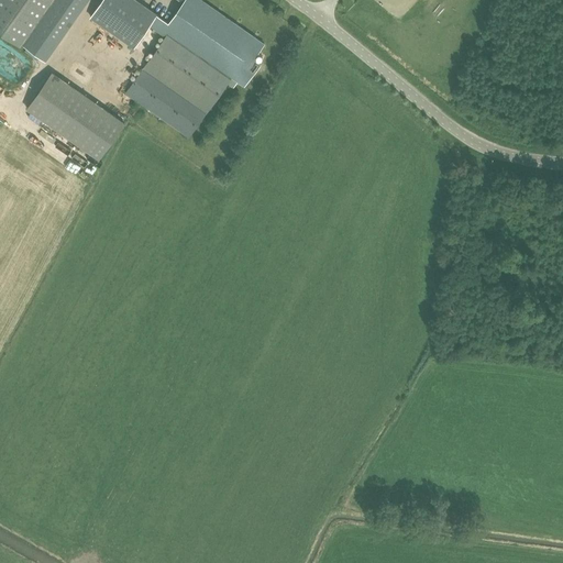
[(0,0),(0,32),(20,46),(52,0),(0,0)]
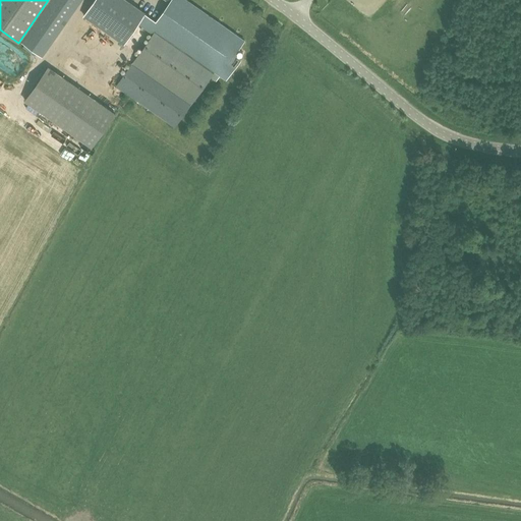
[(52,0),(22,43),(27,46),(41,55),(43,56),(81,0),(52,0)]
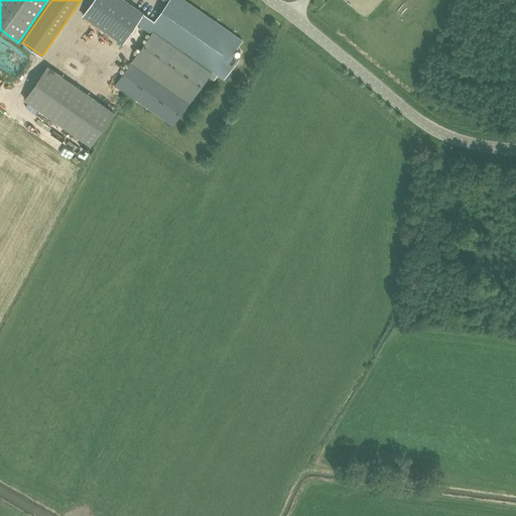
[(93,0),(83,15),(122,43),(136,23),(140,26),(138,29),(140,30),(142,27),(151,34),(115,85),(172,126),(212,72),(223,80),(238,58),(232,54),(242,41),(183,0),(169,0),(154,21),(124,0),(93,0)]
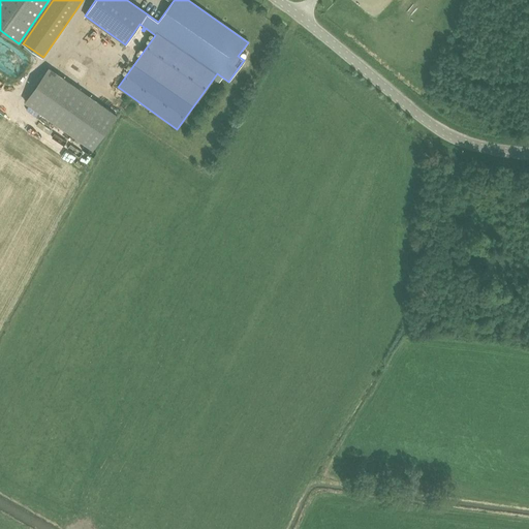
[(119,70),(126,63),(122,60),(115,66),(119,70)]
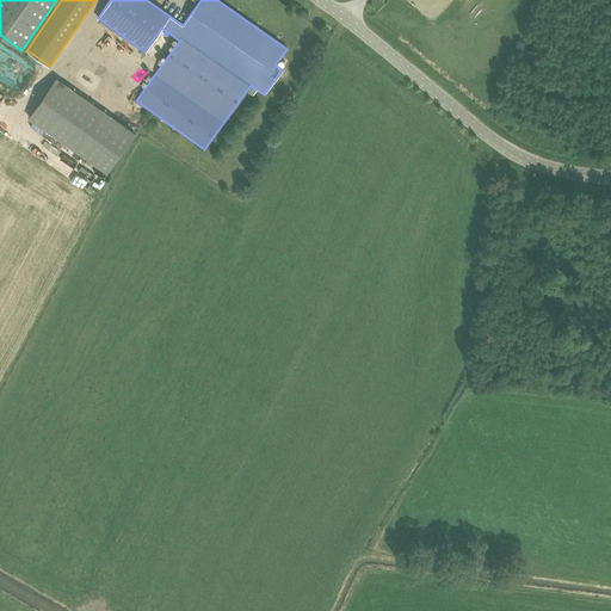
[(134,133),(56,78),(29,117),(106,172),(134,133)]
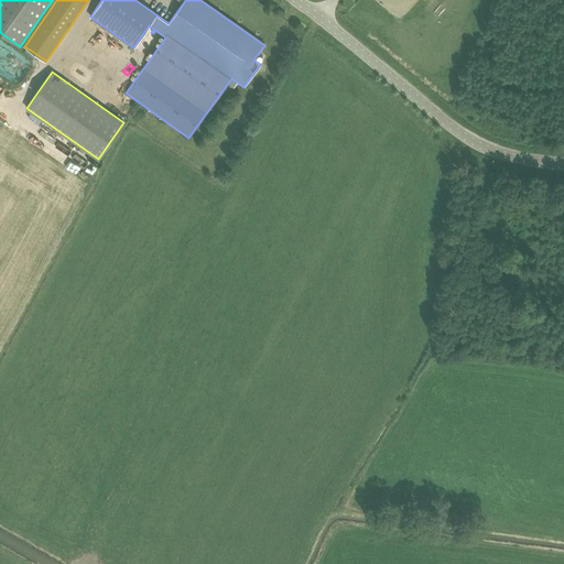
[(139,110),(133,118),(142,125),(148,116),(139,110)]
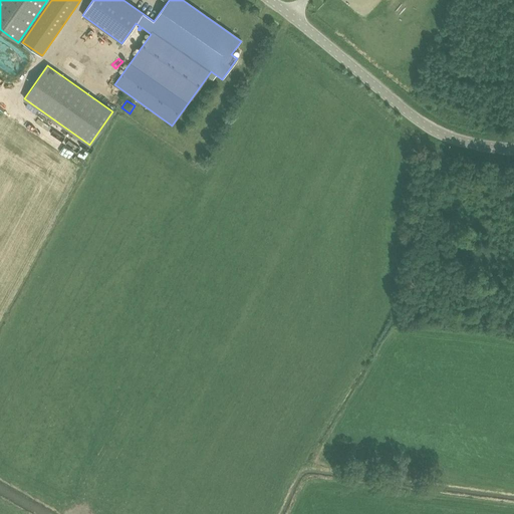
[(53,134),(66,142),(70,136),(57,126),(53,134)]
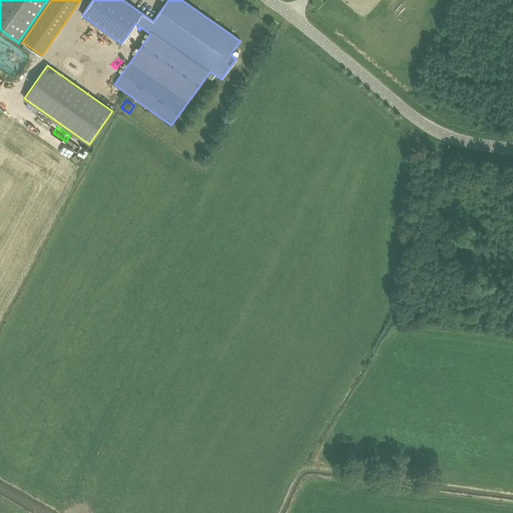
[(77,158),(81,150),(73,147),(70,155),(77,158)]
